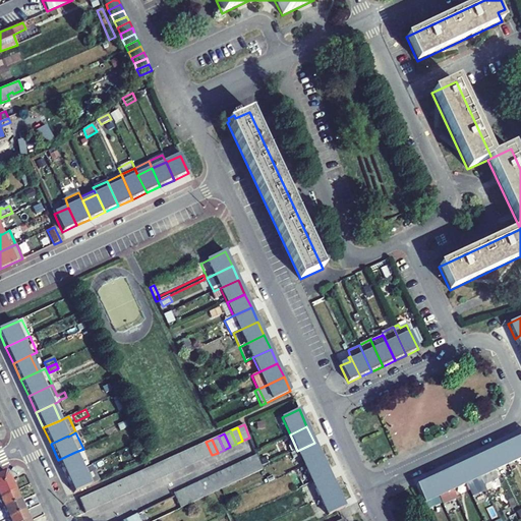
[(500,447),(508,464),(520,458),(520,456),(514,441),(500,447)]
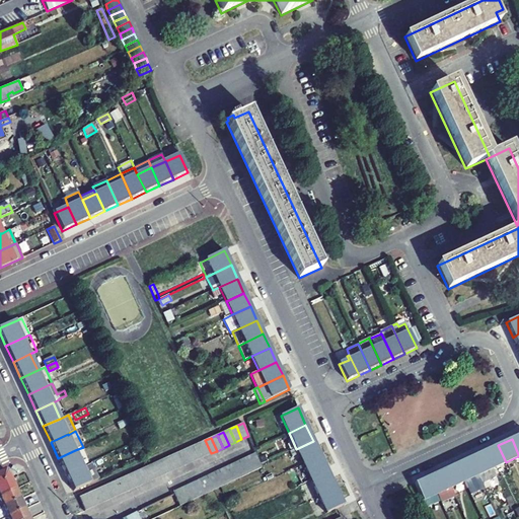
[(199,443),(204,456),(211,453),(205,440),(199,443)]
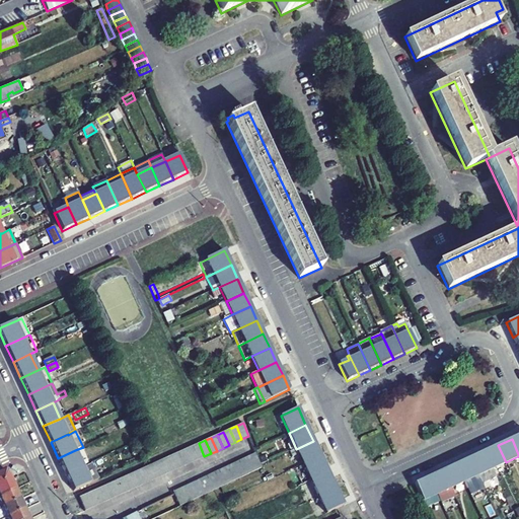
[(296,449),(303,464),(320,457),(313,441),(296,449)]
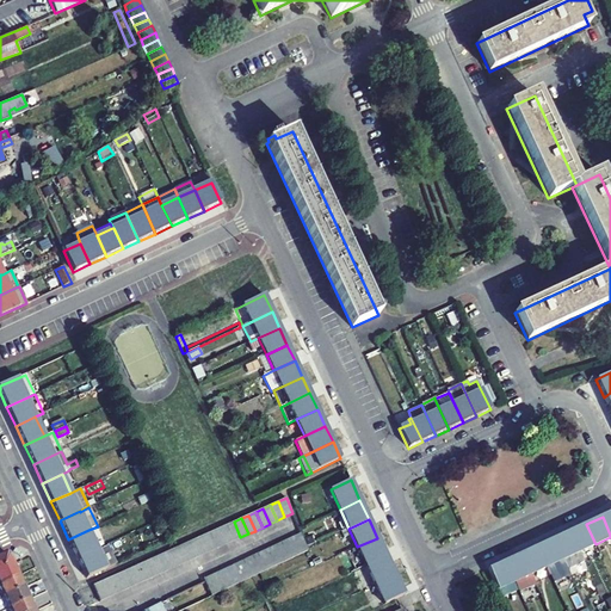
[(339,524),(343,531),(349,529),(345,520),(339,524)]
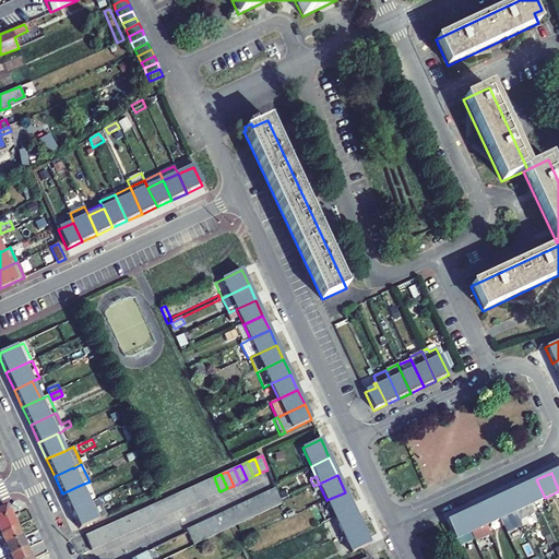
[(206,480),(213,495),(219,491),(214,477),(206,480)]
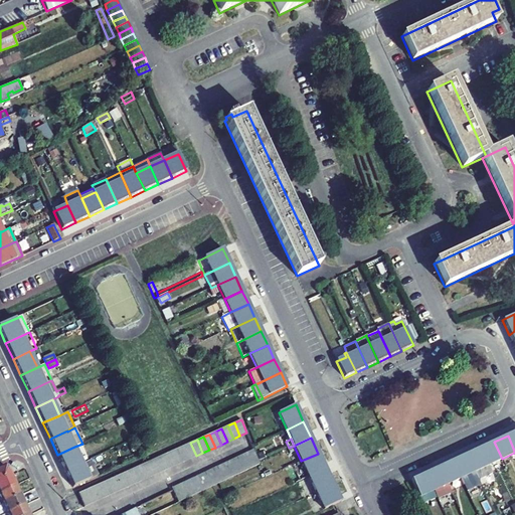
[(480,448),(489,466),(502,459),(494,442),(480,448)]
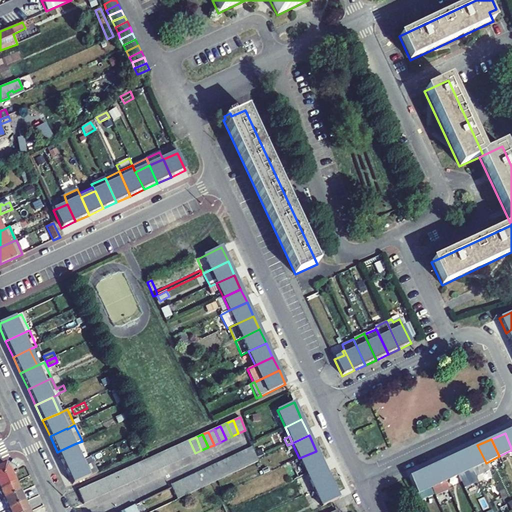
[(183,443),(189,456),(195,453),(189,440),(183,443)]
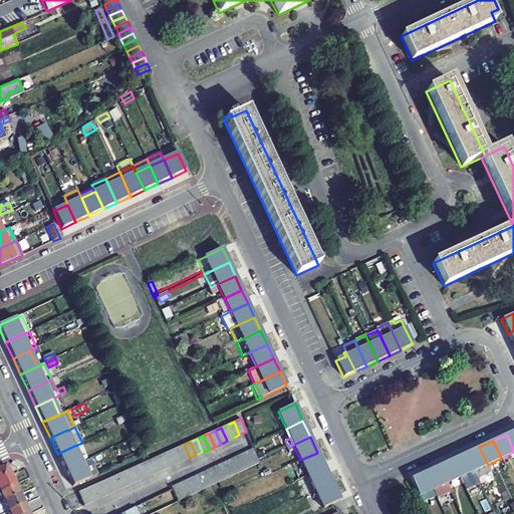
[(178,448),(184,461),(190,458),(184,445),(178,448)]
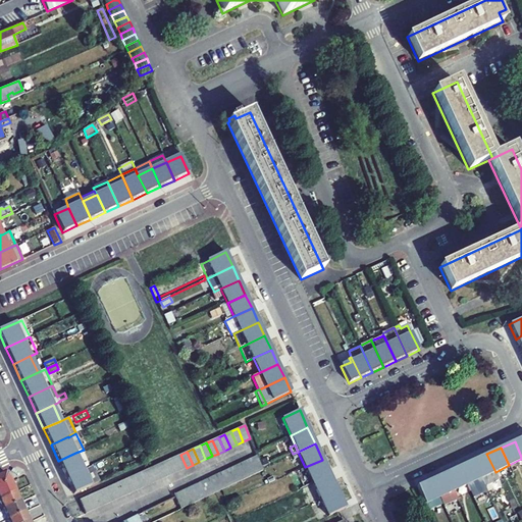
[(299,471),(305,467),(298,452),(293,454),(291,455),(299,471)]
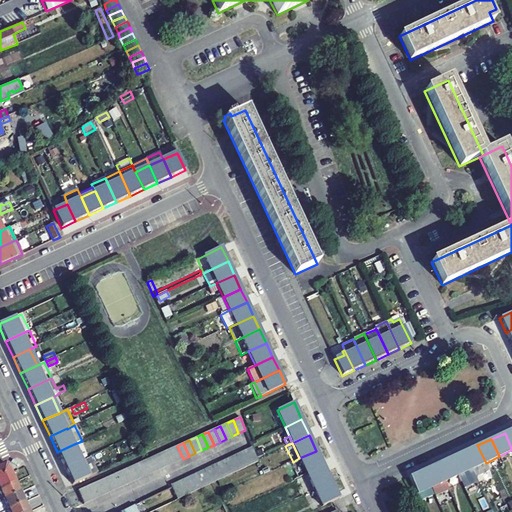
[(57,452),(65,468),(82,460),(86,458),(84,454),(80,456),(74,444),(57,452)]
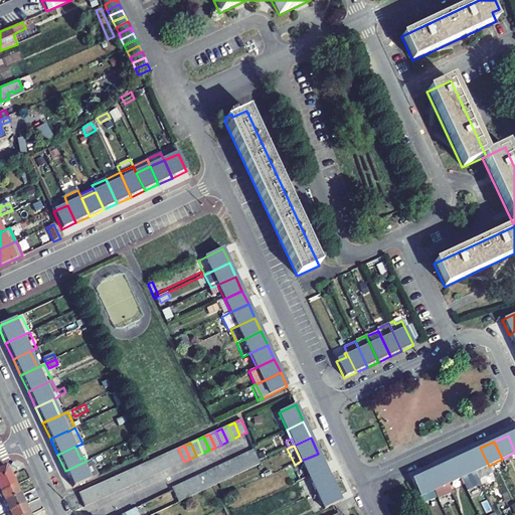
[(467,455),(478,479),(479,480),(492,474),(489,466),(480,448),(467,455)]
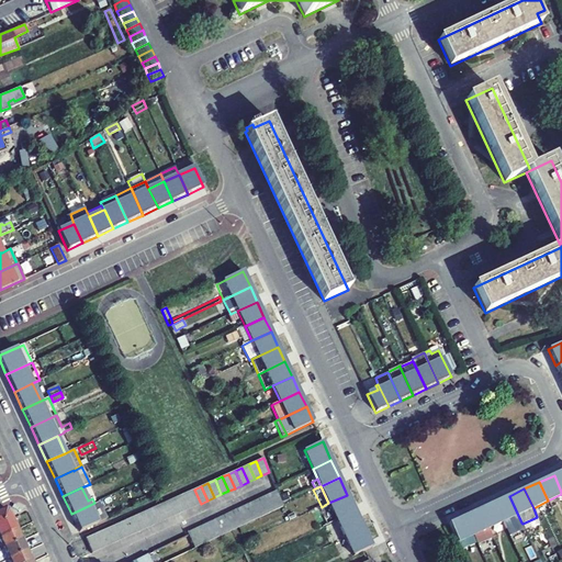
[(188,492),(194,506),(201,504),(194,490),(188,492)]
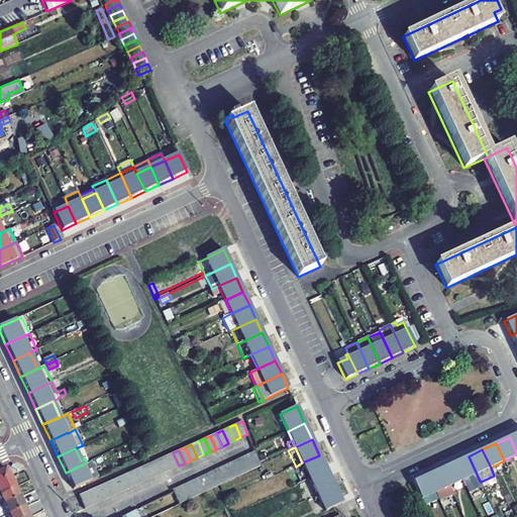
[(167,455),(173,469),(179,466),(173,452),(167,455)]
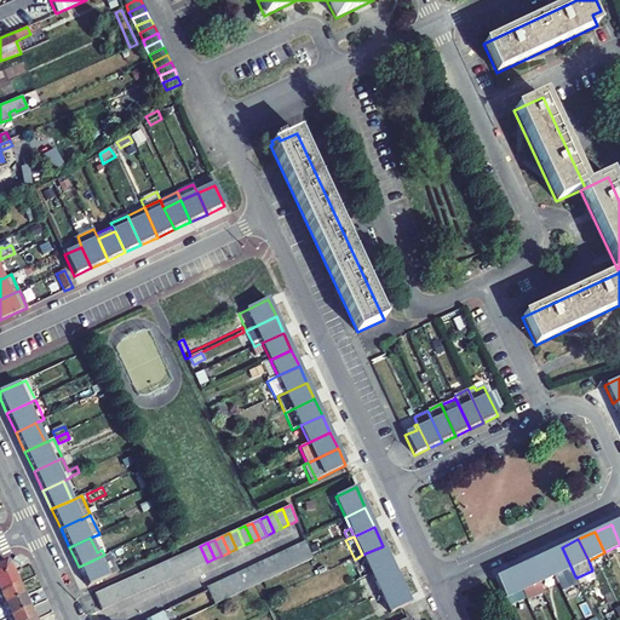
[(304,563),(311,560),(310,556),(305,543),(297,546),(304,563)]
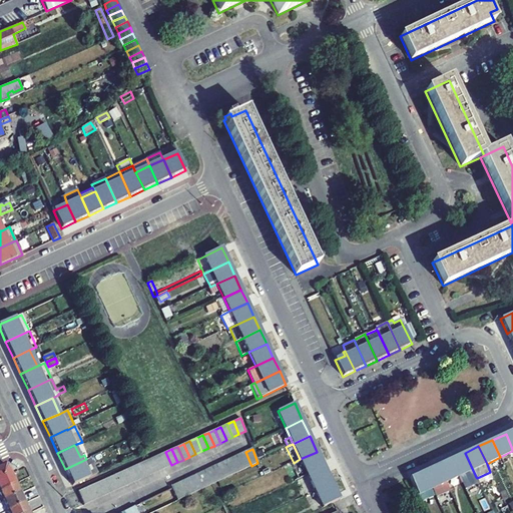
[(158,455),(164,468),(171,465),(165,452),(158,455)]
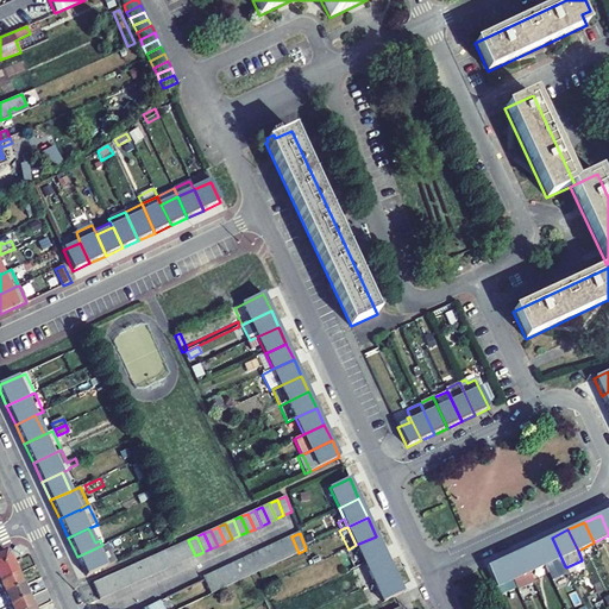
[(284,540),(292,557),(299,553),(292,537),(284,540)]
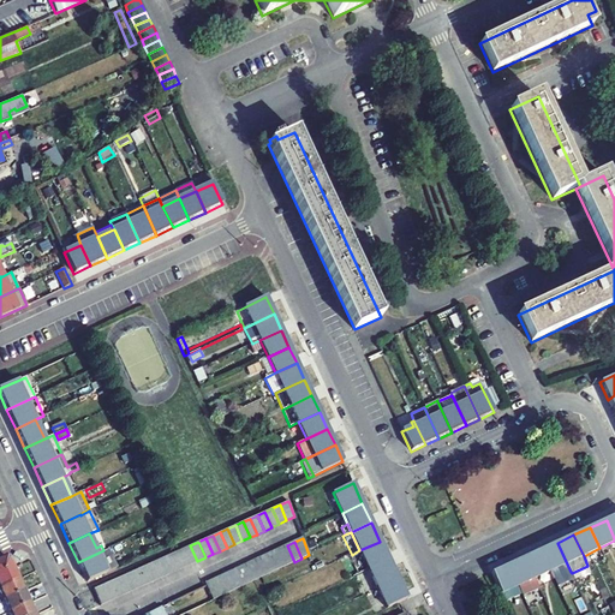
[(359,550),(369,569),(389,561),(380,542),(359,550)]
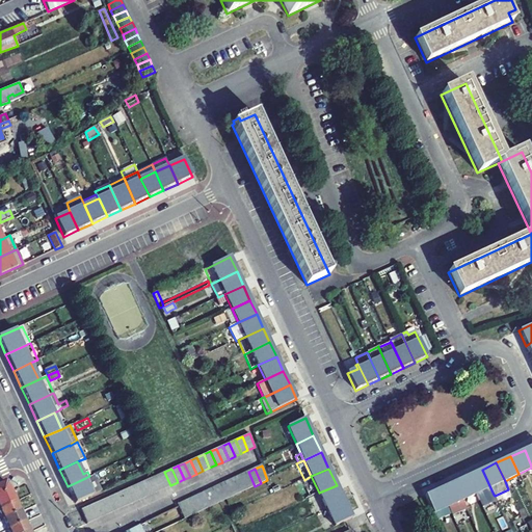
[(476,494),(480,501),(494,495),(482,470),(468,476),(476,494)]
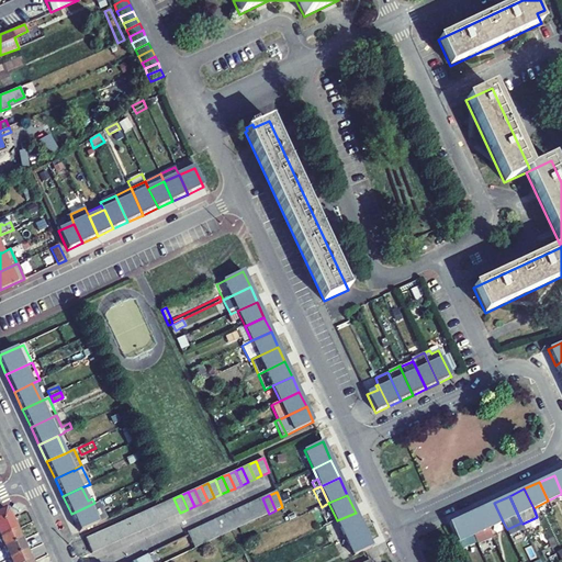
[(167,502),(173,516),(180,513),(173,498),(167,502)]
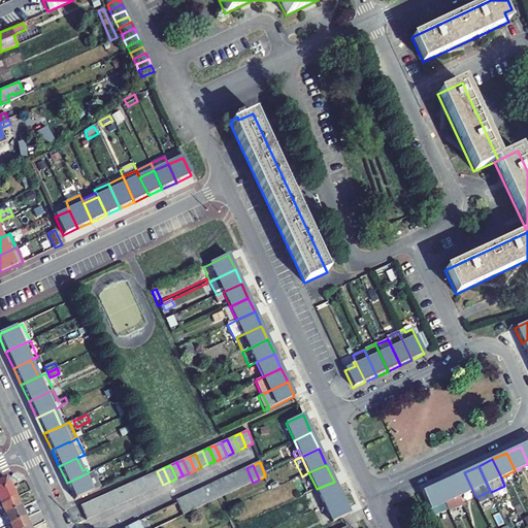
[(239,471),(246,486),(253,483),(246,468),(239,471)]
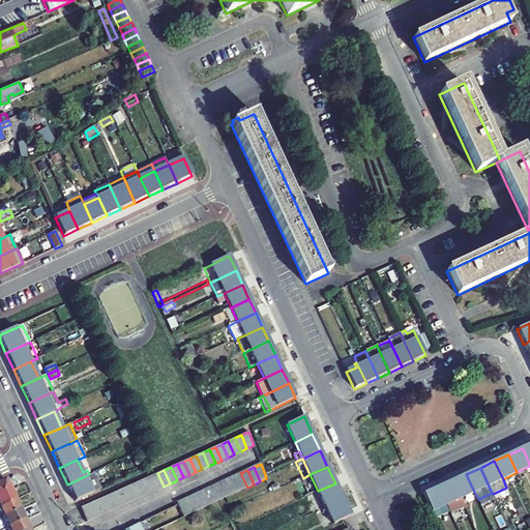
[(151,476),(157,490),(164,487),(157,473),(151,476)]
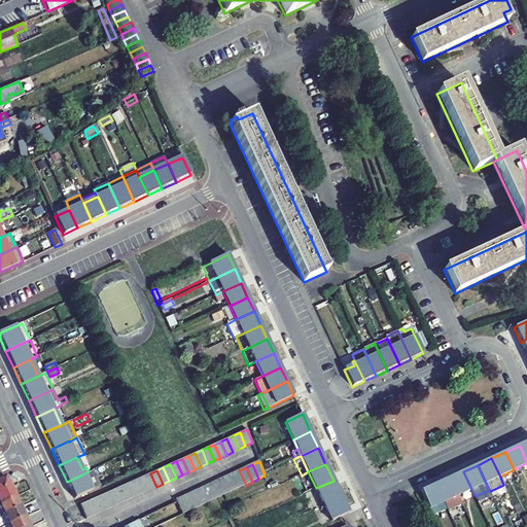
[(233,473),(240,488),(246,485),(239,470),(233,473)]
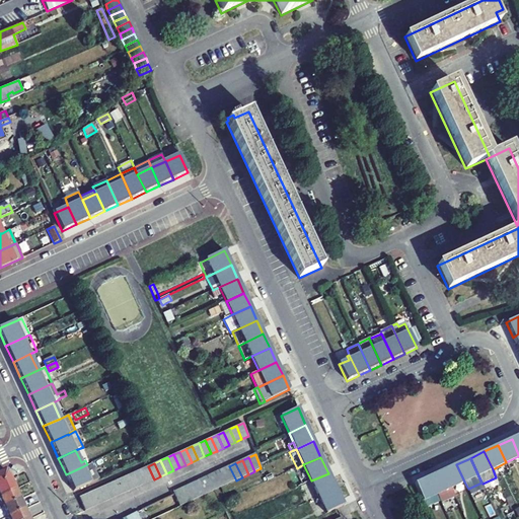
[(443,470),(451,489),(464,482),(456,464),(443,470)]
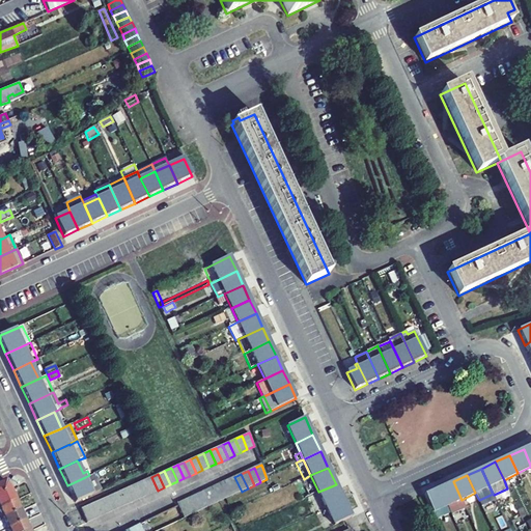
[(67,485),(75,502),(92,495),(85,477),(67,485)]
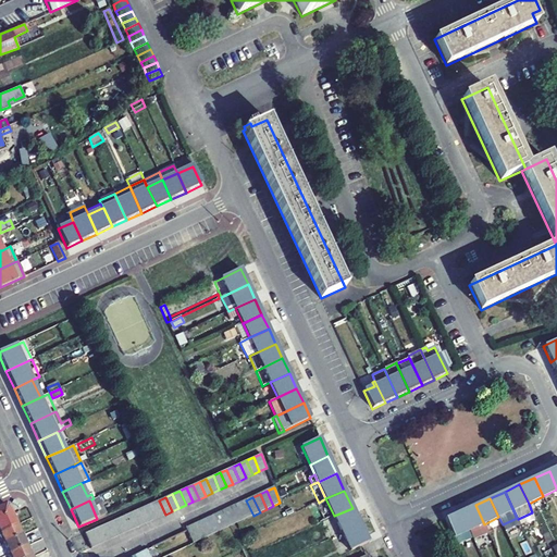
[(152,503),(159,517),(165,515),(159,500),(152,503)]
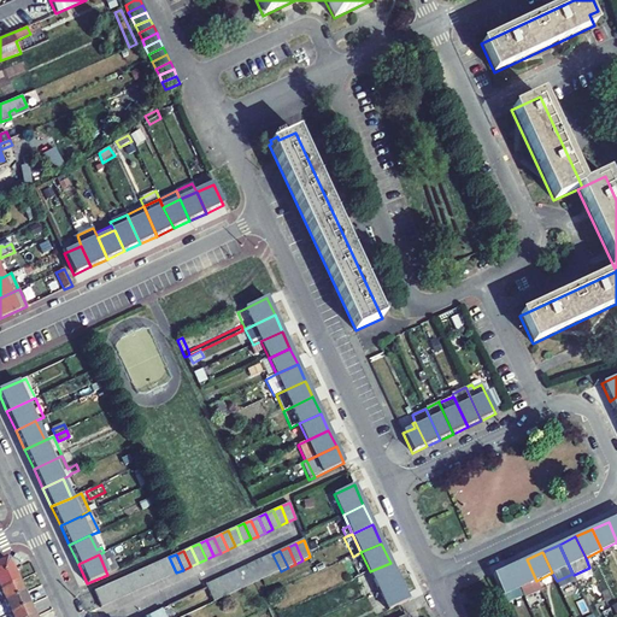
[(265,557),(274,574),(281,571),(272,554),(265,557)]
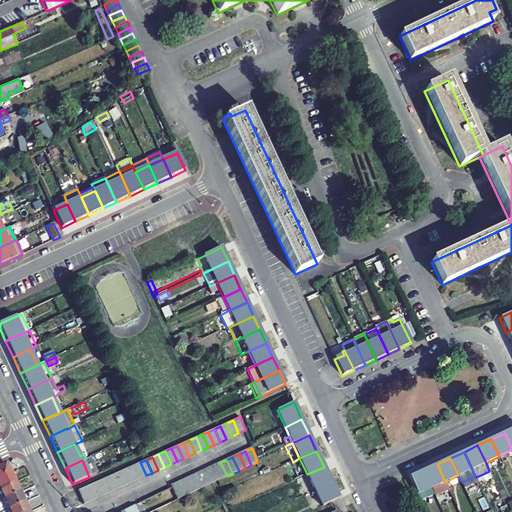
[(134,465),(140,478),(146,475),(140,462),(134,465)]
